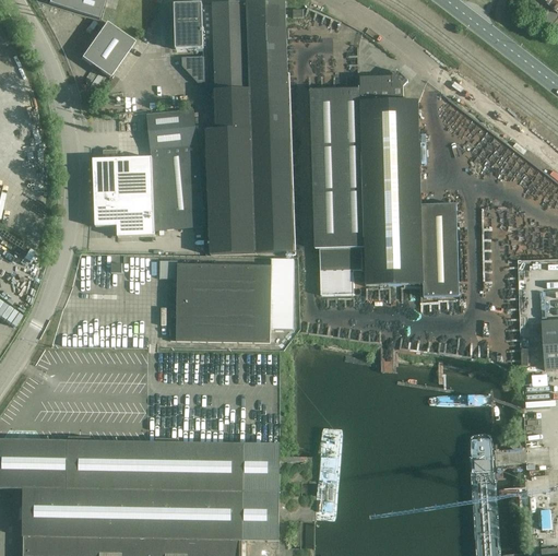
[(48,0),(48,1),(97,18),(103,0),(48,0)]
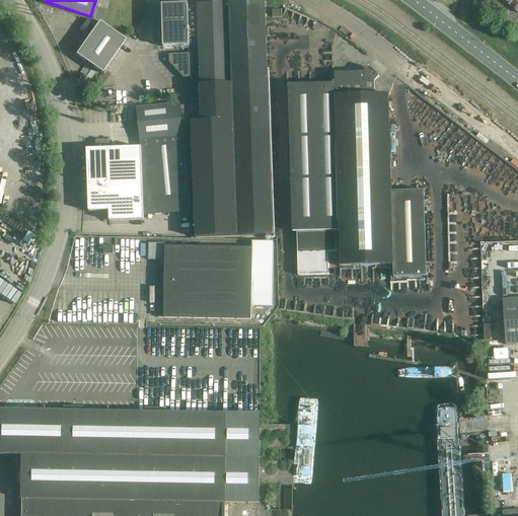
[(273,232),(265,4),(265,0),(228,0),(228,1),(196,2),(196,3),(187,3),(187,2),(161,3),(162,45),(187,44),(188,51),(167,52),(168,60),(182,76),(189,75),(189,84),(198,84),(199,119),(190,119),(194,235),(273,232)]
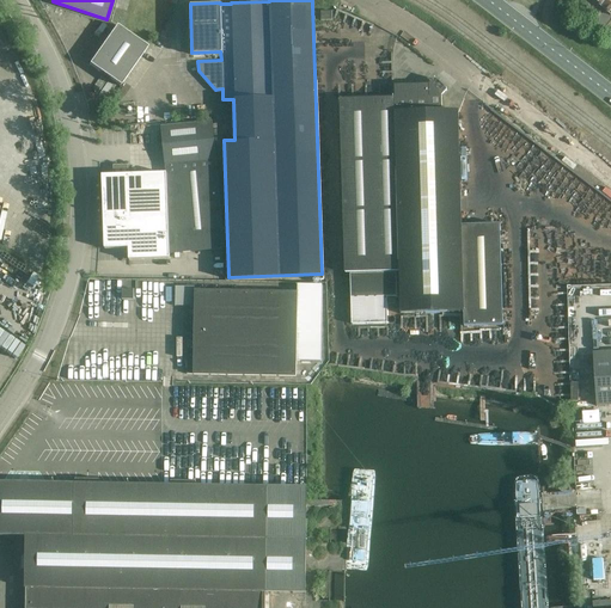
[(115,22),(87,61),(118,83),(146,44),(115,22)]
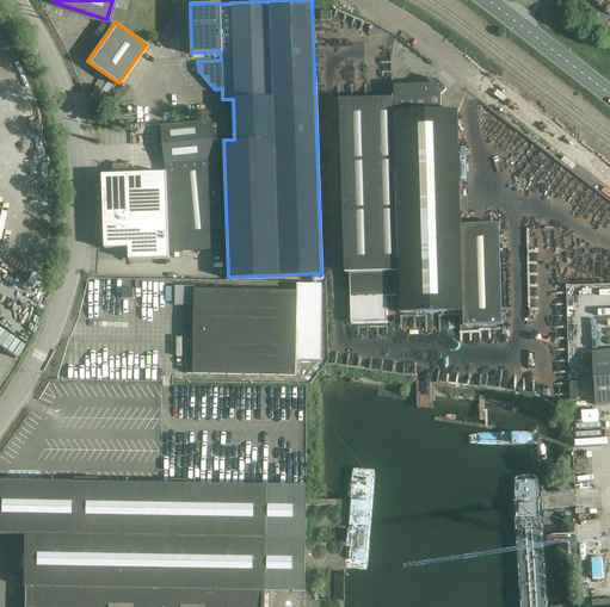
[(393,95),(338,97),(343,270),(398,268),(399,310),(462,309),(462,323),(500,322),(498,221),(460,222),(458,179),(458,165),(456,107),(441,109),(439,93),(441,92),(445,87),(433,76),(429,80),(426,81),(393,82),(393,95)]
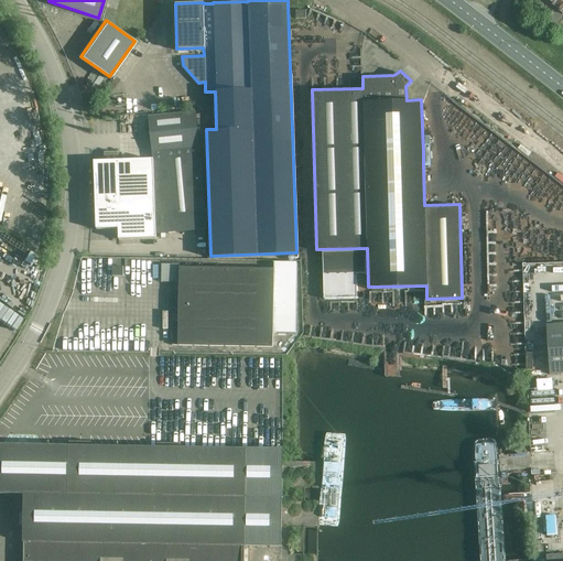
[(151,158),(93,160),(95,227),(117,226),(118,237),(155,236),(155,232),(206,227),(198,143),(195,109),(147,114),(150,149),(151,149),(151,158)]
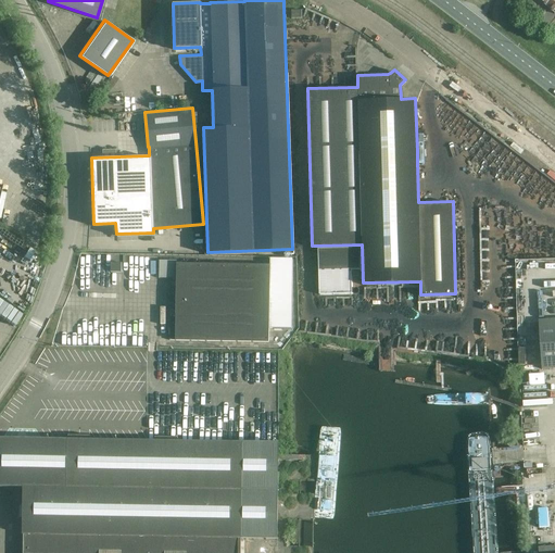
[(358,246),(317,247),(317,268),(318,268),(318,292),(351,291),(350,267),(360,267),(358,246)]
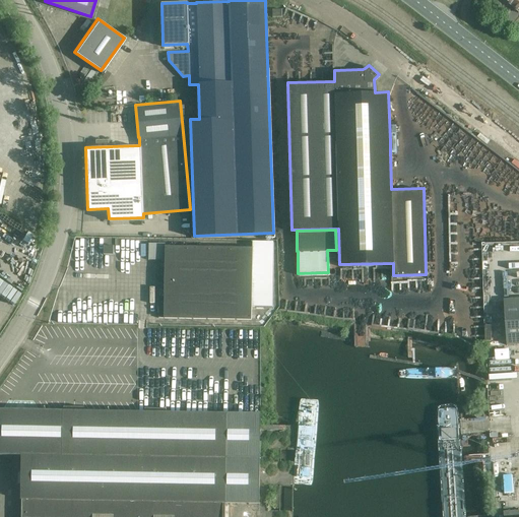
[(163,316),(163,317),(250,318),(251,305),(271,305),(272,240),(252,240),(252,246),(165,244),(164,257),(164,283),(164,304),(163,316)]
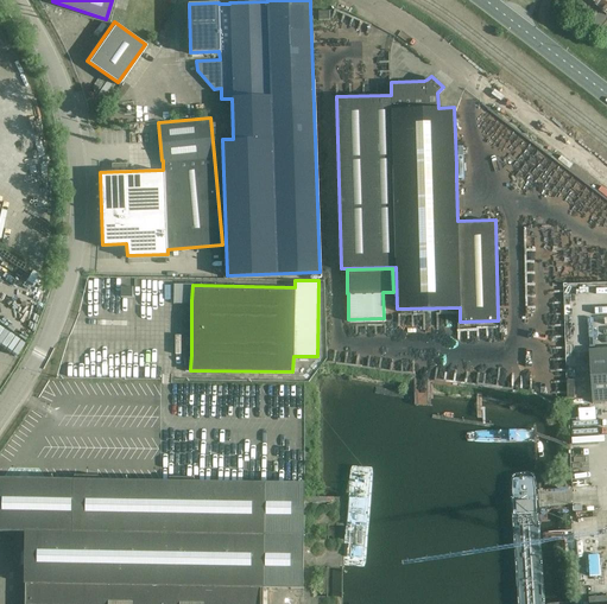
[(132,285),(120,284),(120,294),(132,294),(132,285)]
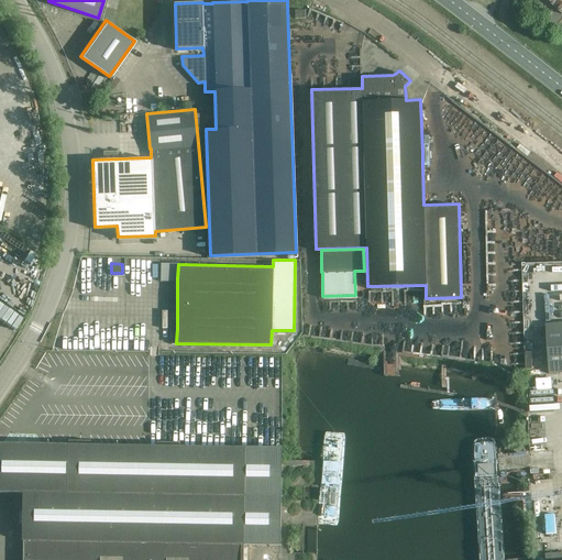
[(561,370),(561,320),(543,321),(548,372),(561,370)]
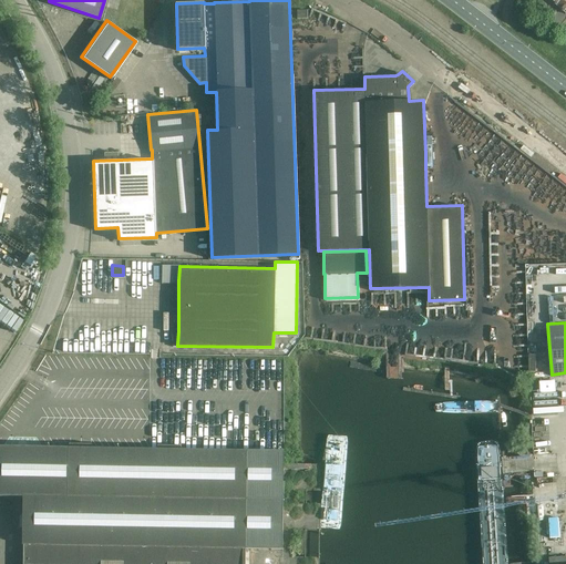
[(281,547),(284,461),(284,449),(181,448),(181,443),(157,443),(157,447),(92,445),(92,442),(69,441),(69,445),(0,443),(0,494),(23,495),(22,544),(22,563),(244,563),(245,547),(281,547)]
